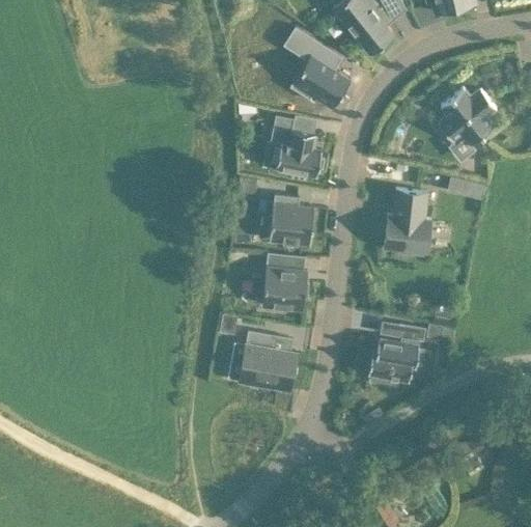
[(344,0),(332,9),(368,55),(393,35),(386,27),(394,21),(389,15),(391,12),(382,0),(344,0)]
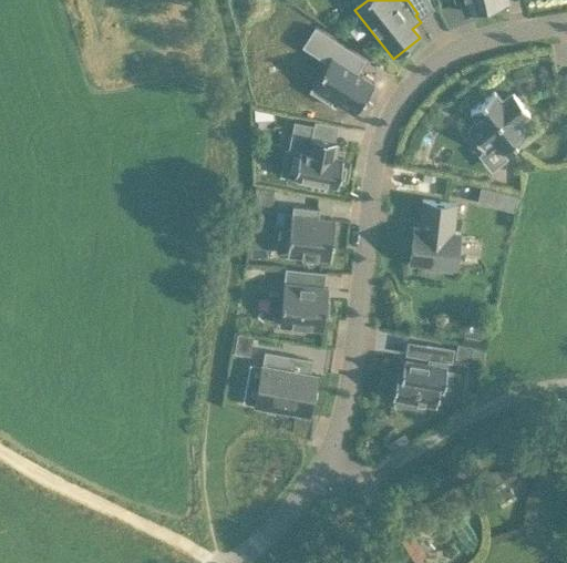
[(506,0),(460,0),(464,13),(507,3),(506,0)]
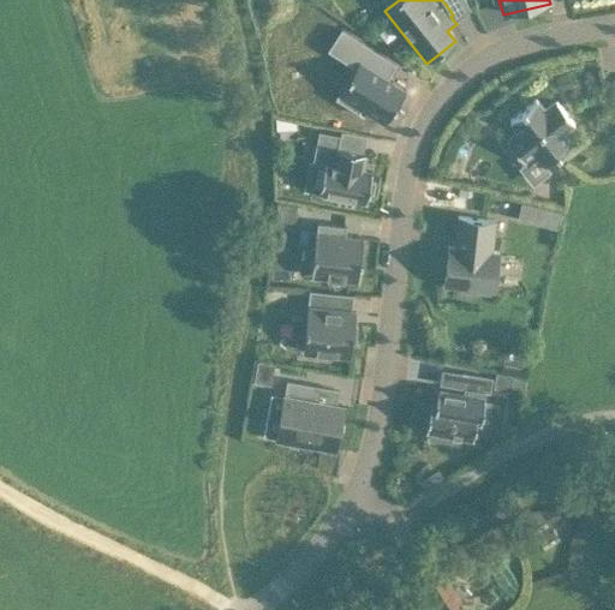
[(340,31),(327,53),(353,70),(334,101),(363,119),(364,117),(359,114),(362,111),(384,125),(405,93),(387,81),(396,66),(340,31)]
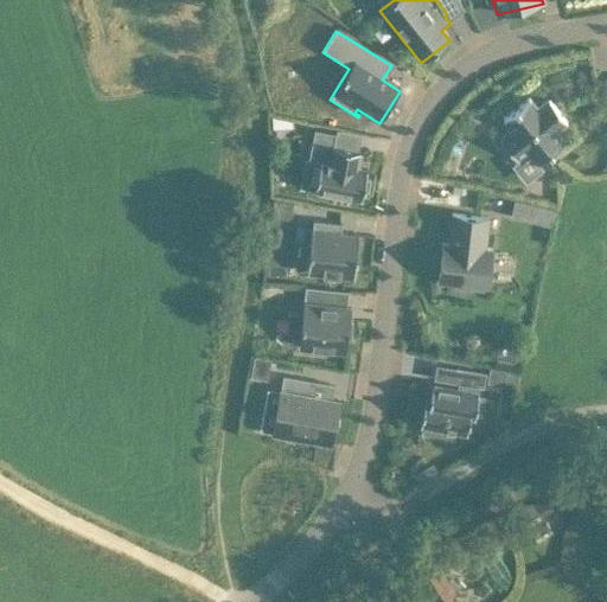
[(528,102),(502,123),(511,134),(500,143),(518,165),(529,155),(538,167),(563,146),(555,135),(566,126),(548,103),(537,113),(528,102)]
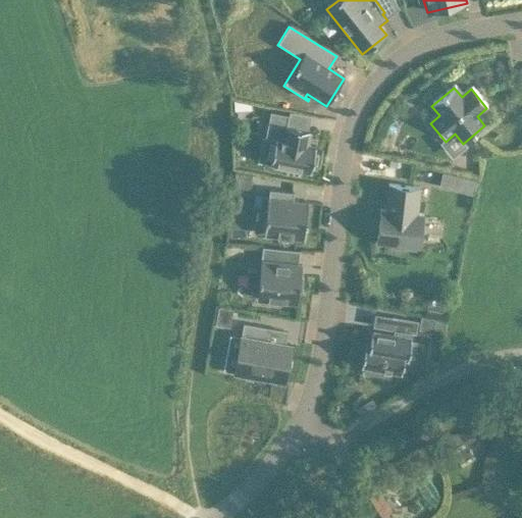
[(251,107),(233,103),(233,113),(251,112),(251,107)]
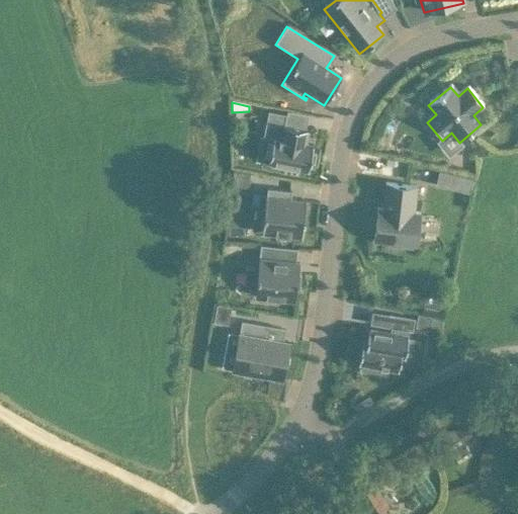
[(268,114),(263,140),(273,142),(268,165),(289,170),(289,169),(293,170),(308,173),(310,166),(314,166),(316,156),(312,156),(314,148),(303,146),(305,140),(307,140),(308,132),(284,127),(286,117),(268,114)]
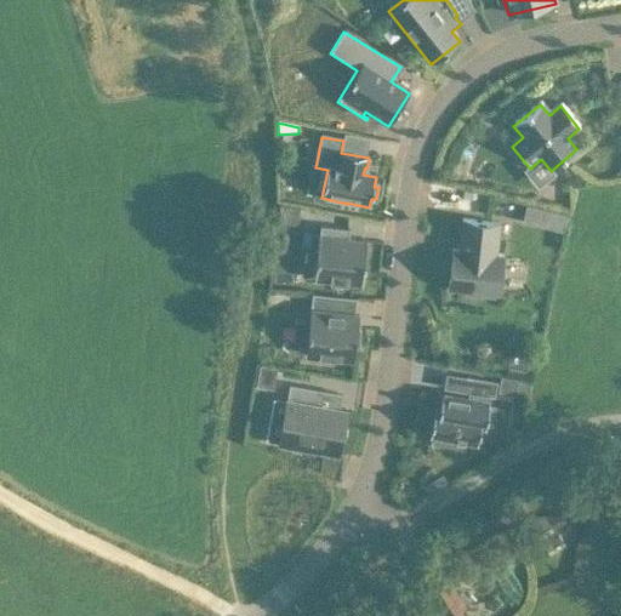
[(562,235),(565,218),(528,210),(523,226),(562,235)]
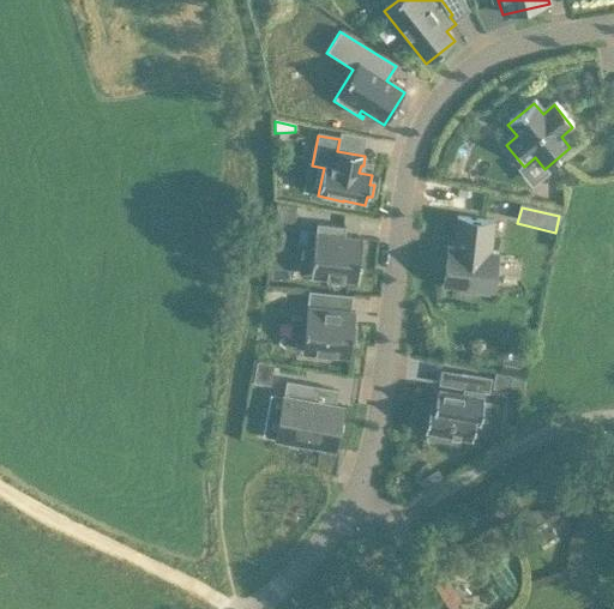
[(447,251),(443,289),(467,293),(465,296),(488,299),(489,295),(493,295),(498,257),(491,255),(494,225),(457,221),(453,252),(447,251)]
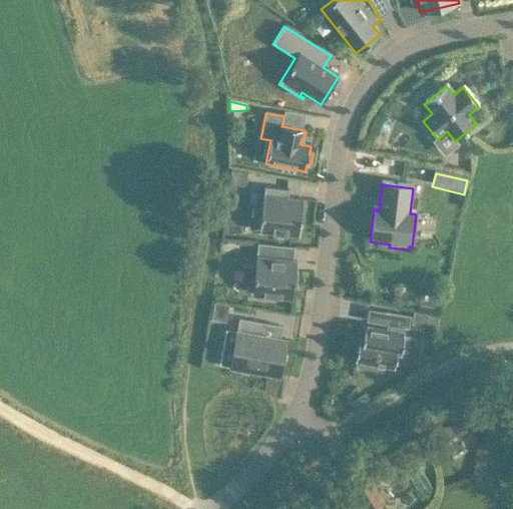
[(260,232),(300,237),(304,201),(288,199),(289,191),(265,188),(260,232)]
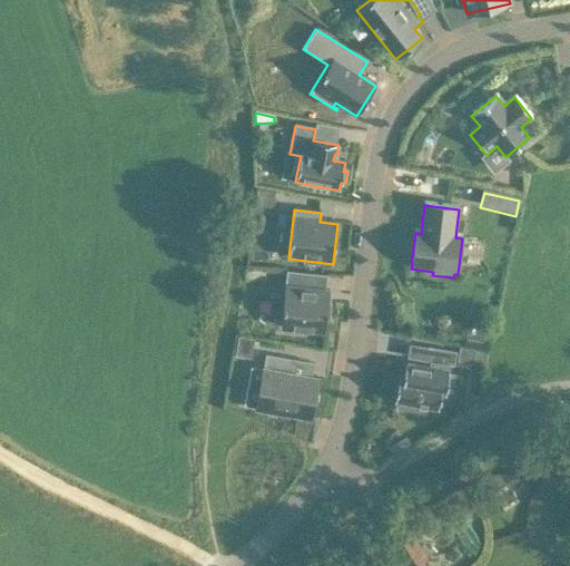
[(285,282),(281,327),(325,332),(326,319),(328,320),(331,305),(327,305),(328,303),(325,303),(326,296),(328,296),(330,293),(303,290),(304,283),(285,282)]
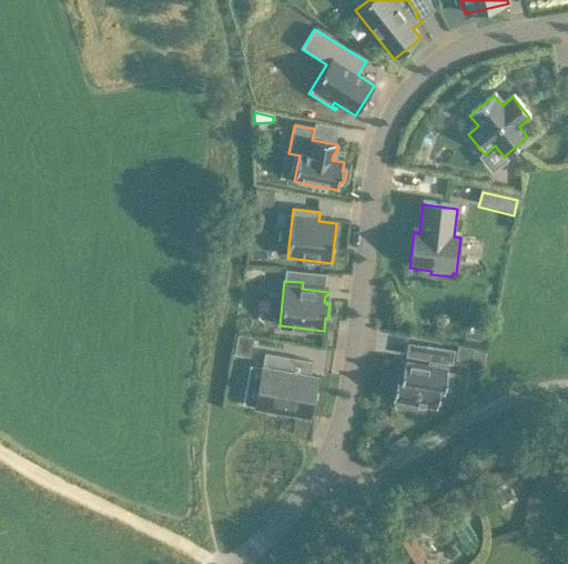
[(237,338),(234,356),(250,360),(253,341),(237,338)]
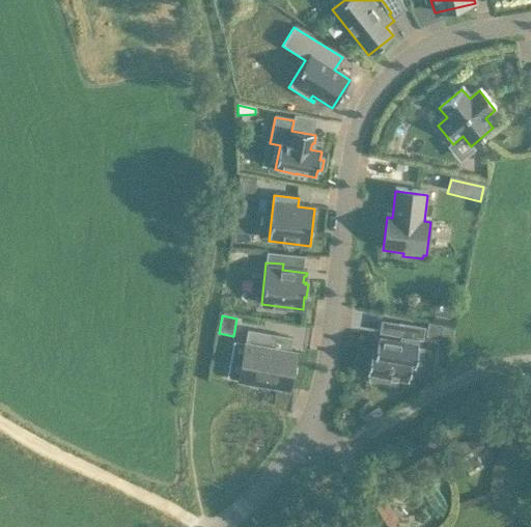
[(371,352),(367,375),(408,382),(411,367),(415,368),(419,342),(422,342),(425,329),(398,325),(401,326),(399,338),(400,338),(399,342),(378,339),(375,352),(371,352)]
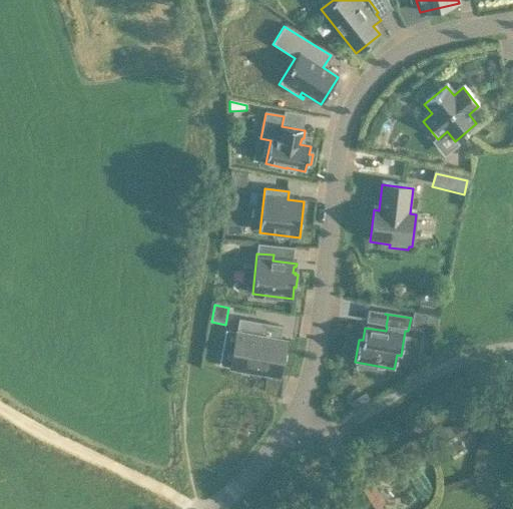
[(426,316),(424,329),(435,331),(438,318),(426,316)]
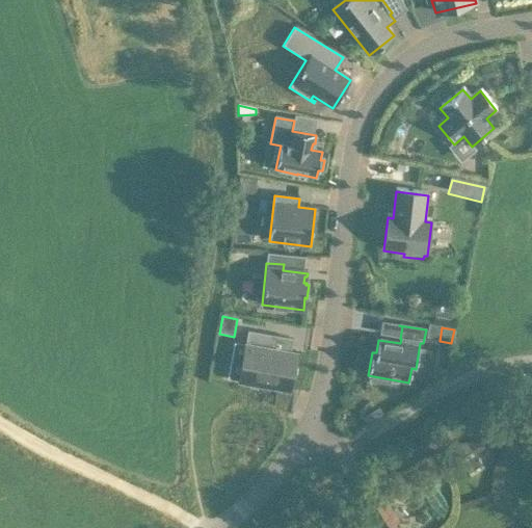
[(248,332),(239,384),(290,392),(297,354),(273,350),(275,337),(248,332)]
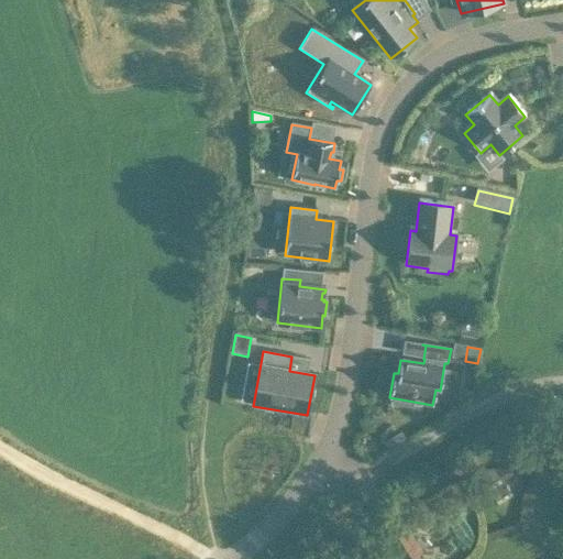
[(490,470),(473,481),(479,491),(483,495),(500,484),(500,483),(490,470)]
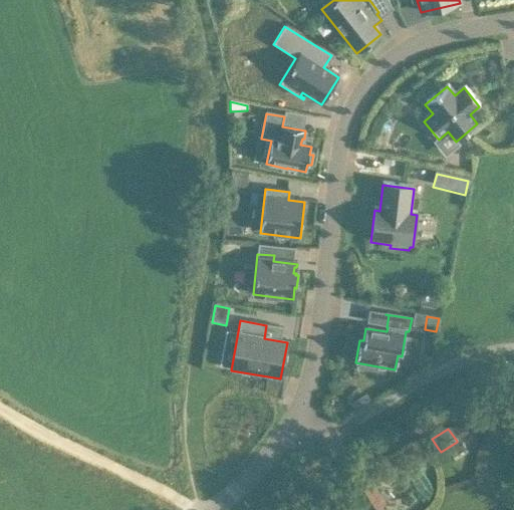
[(351,488),(362,505),(365,509),(377,509),(384,505),(366,478),(351,488)]
